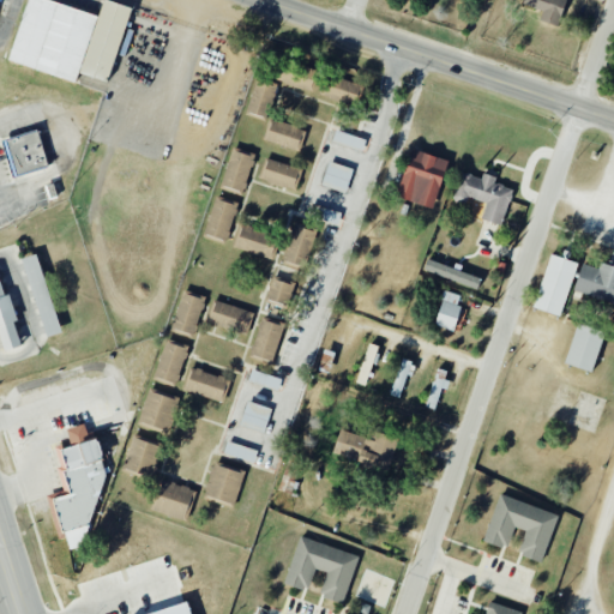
[(25,0),(8,62),(76,80),(78,73),(109,82),(130,7),(104,0),(102,0),(98,14),(48,0),(25,0)]
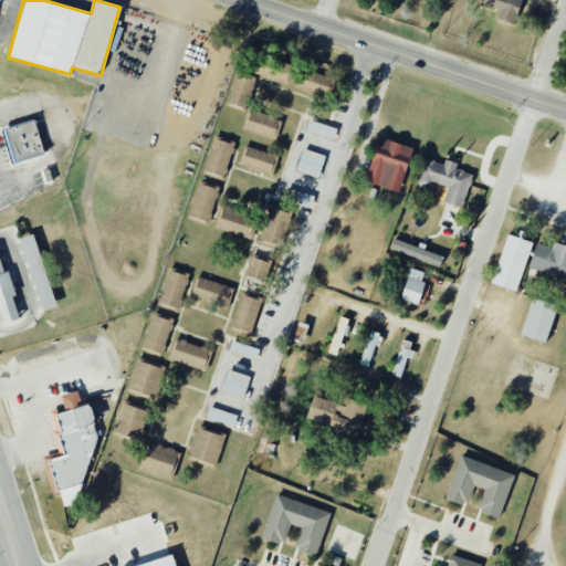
[(513,24),(521,0),(482,0),(481,3),(500,9),(496,19),(513,24)]
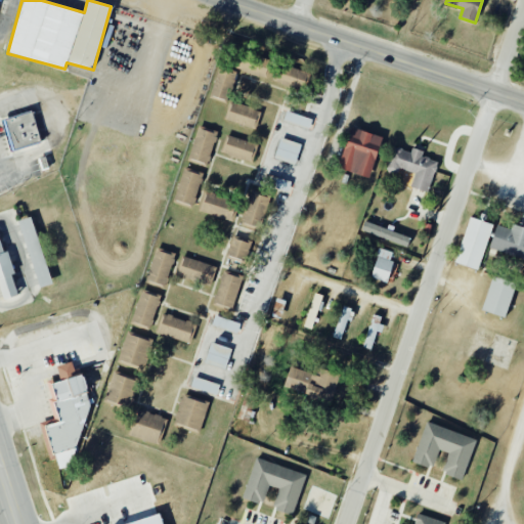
[(236,70),(266,77),(270,57),(241,51),(236,70)]
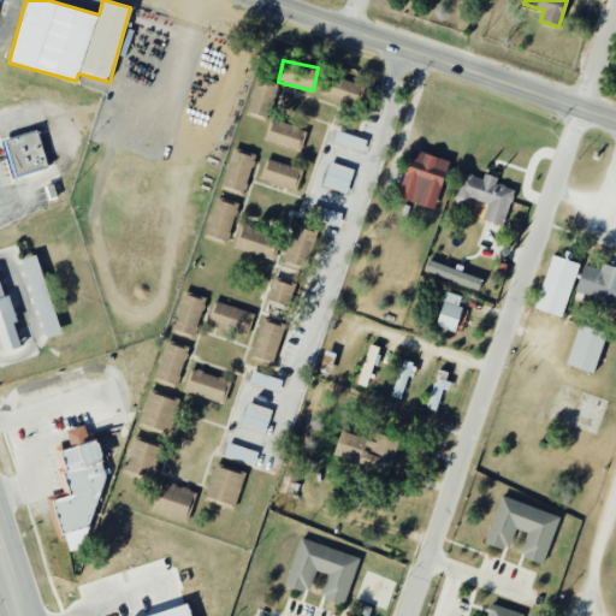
[(354,106),(361,87),(330,75),(323,95),(354,106)]
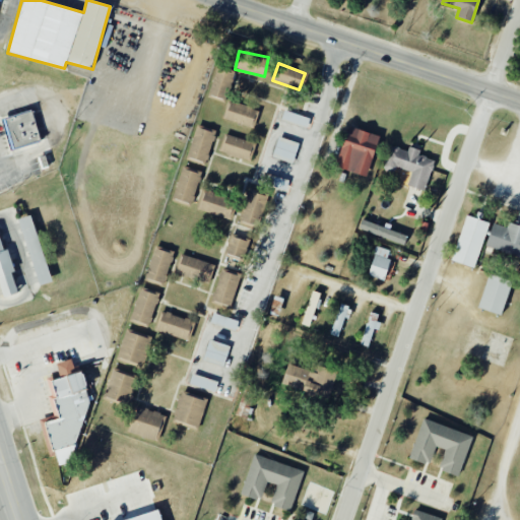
[(226,99),(232,71),(215,67),(209,95),(226,99)]
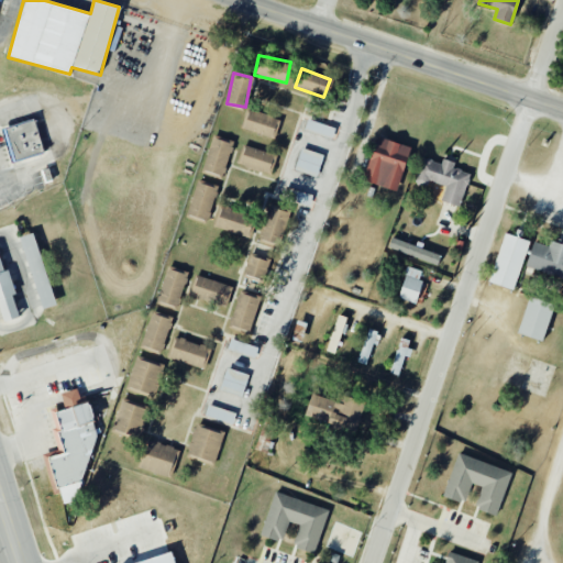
[(272,138),(277,118),(246,109),(241,129),(272,138)]
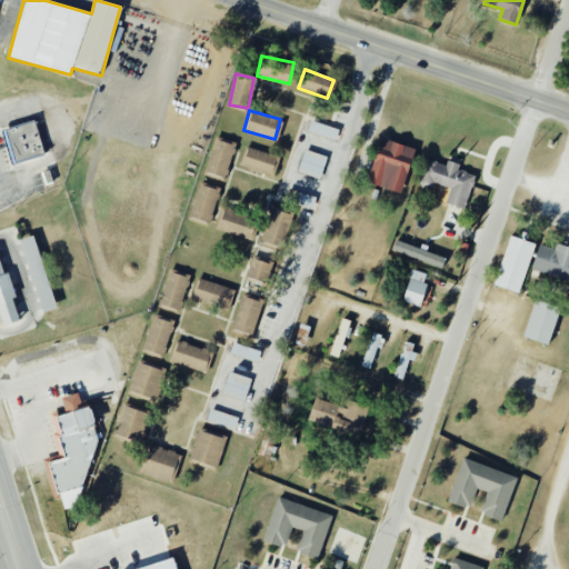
[(10,163),(43,156),(36,121),(2,128),(10,163)]
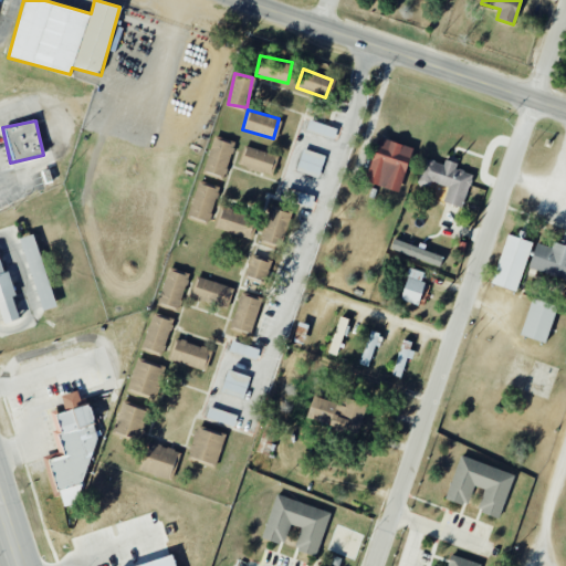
[(306,132),(334,138),(337,128),(308,121),(306,132)]
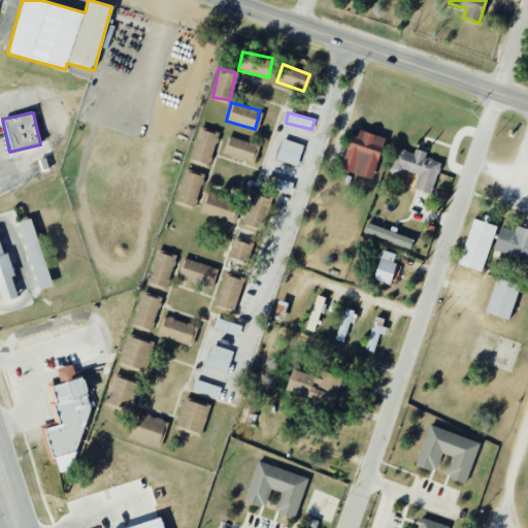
[(191,161),(211,164),(218,131),(198,128),(191,161)]
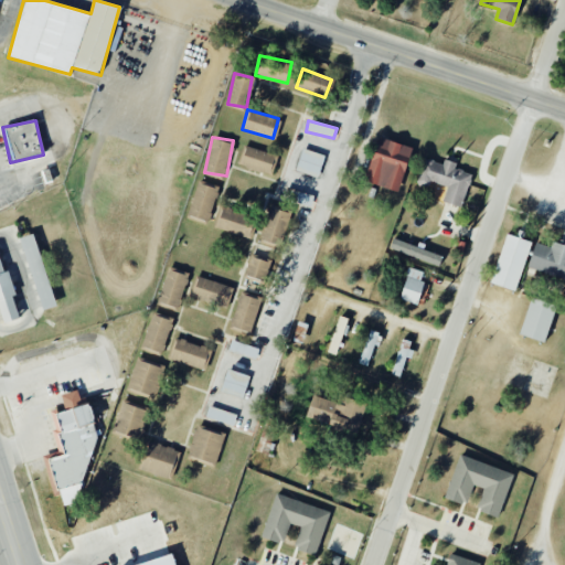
[(364,181),(398,192),(412,148),(377,137),(364,181)]
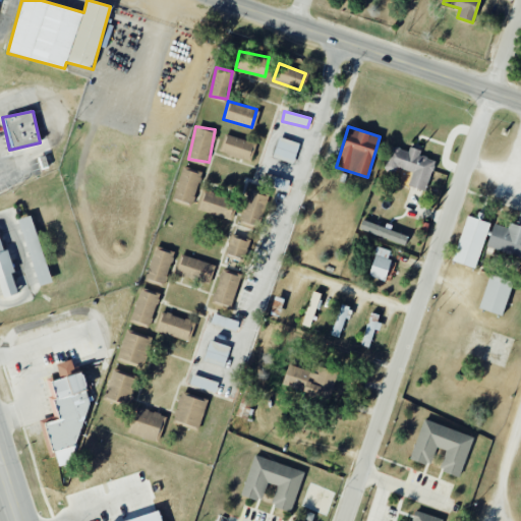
[(219,152),(247,161),(253,142),(225,134),(219,152)]
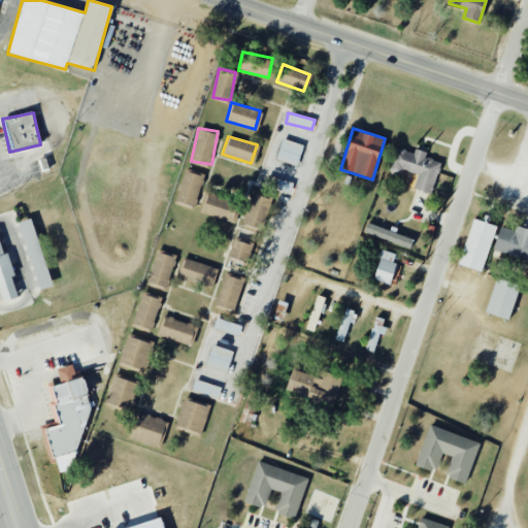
[(298,164),(304,146),(283,138),(276,157),(298,164)]
